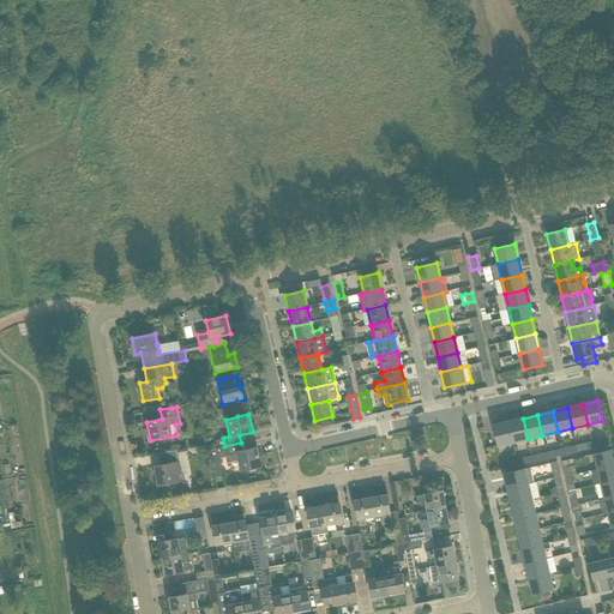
[(528,439),(523,419),(509,422),(512,443),(528,439)]
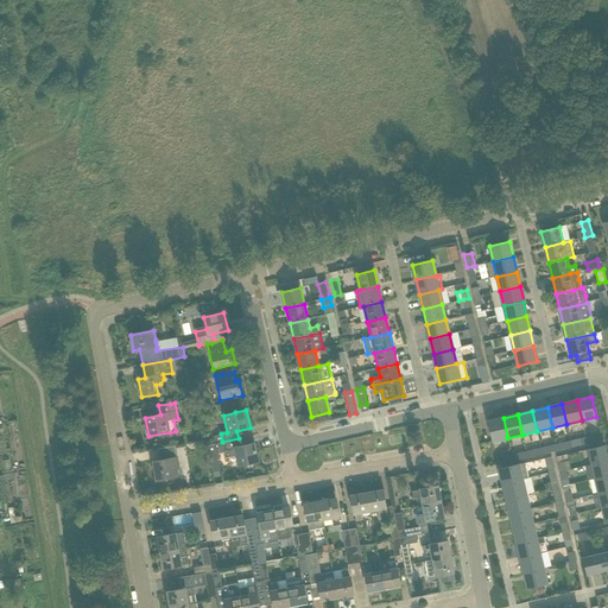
[(507,438),(504,418),(488,422),(493,442),(507,438)]
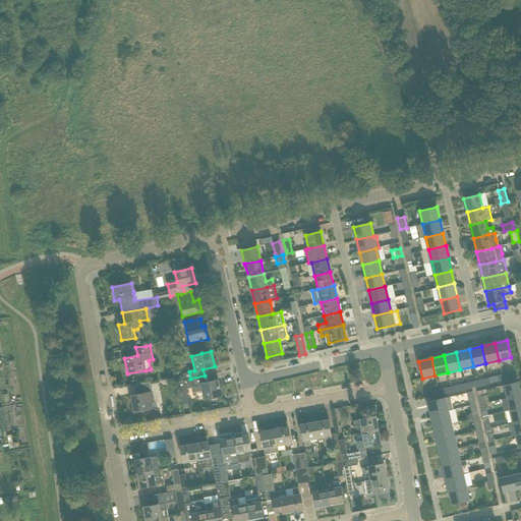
[(205,375),(190,379),(177,383),(180,395),(188,394),(186,389),(191,388),(192,393),(203,390),(205,399),(221,395),(218,380),(207,383),(205,375)]
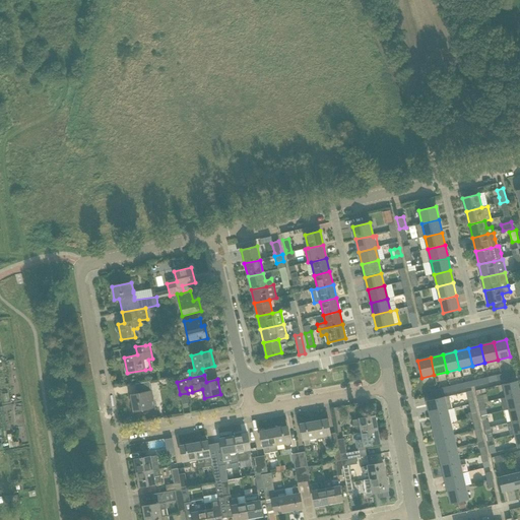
[(149,381),(145,382),(135,384),(136,384),(137,394),(131,395),(134,411),(149,408),(147,399),(152,398),(149,381)]
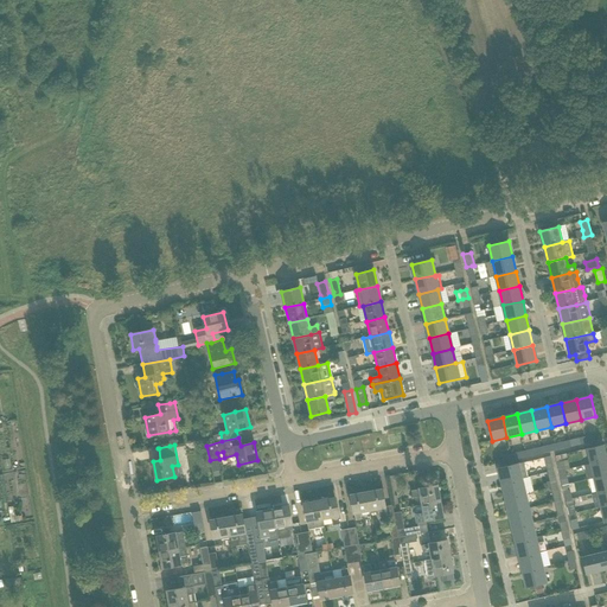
[(606,460),(602,445),(587,449),(590,464),(606,460)]
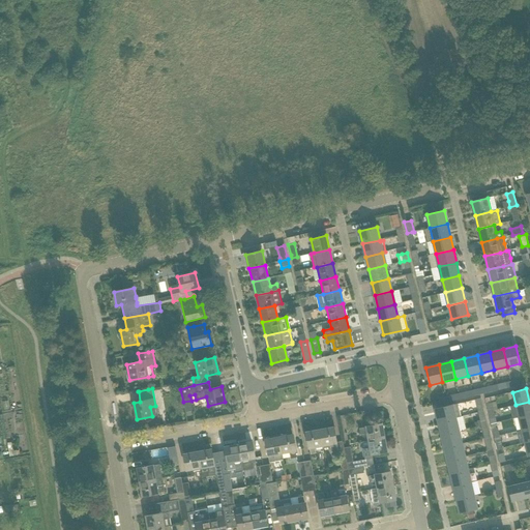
[(496,402),(486,404),(488,411),(493,410),(498,409),(496,402)]
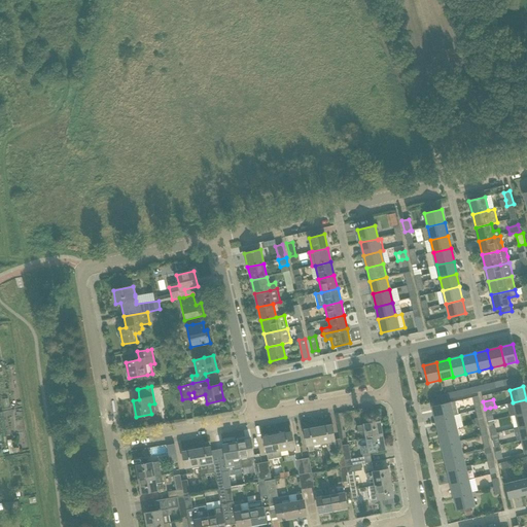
[(526,412),(526,402),(526,399),(513,402),(516,415),(526,412)]
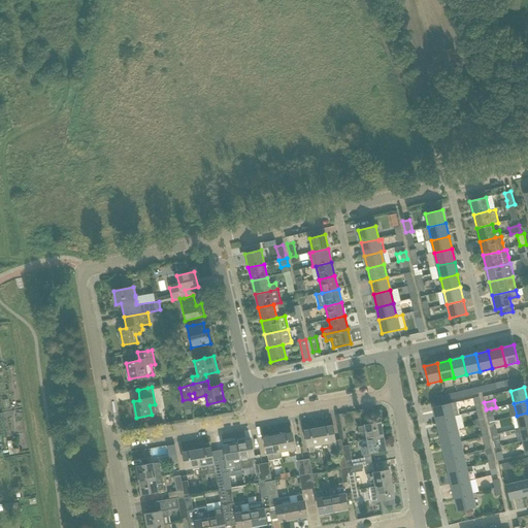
[(438,406),(433,407),(436,421),(453,417),(454,417),(459,416),(456,402),(451,403),(443,405),(438,406)]
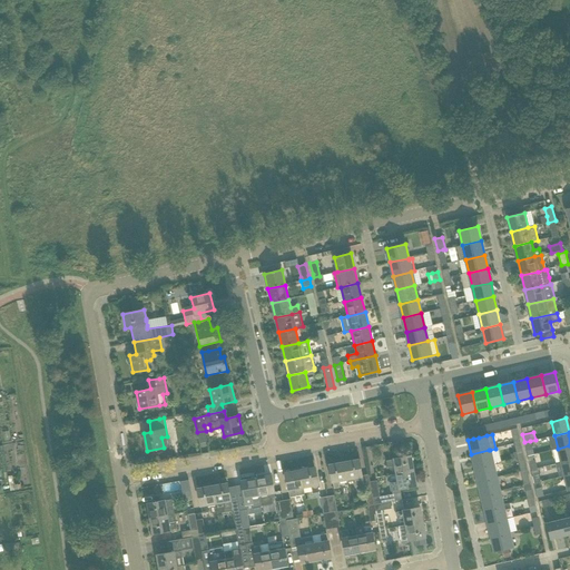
[(569,460),(569,445),(558,449),(560,463),(569,460)]
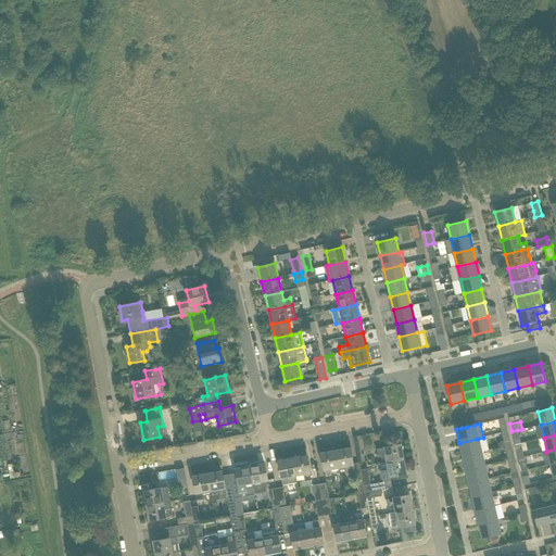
[(481,452),(478,439),(459,443),(463,456),(481,452)]
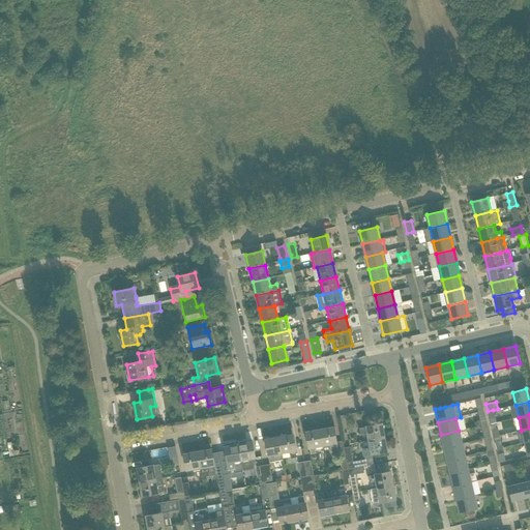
[(359,429),(360,435),(366,434),(369,441),(384,438),(382,424),(359,429)]
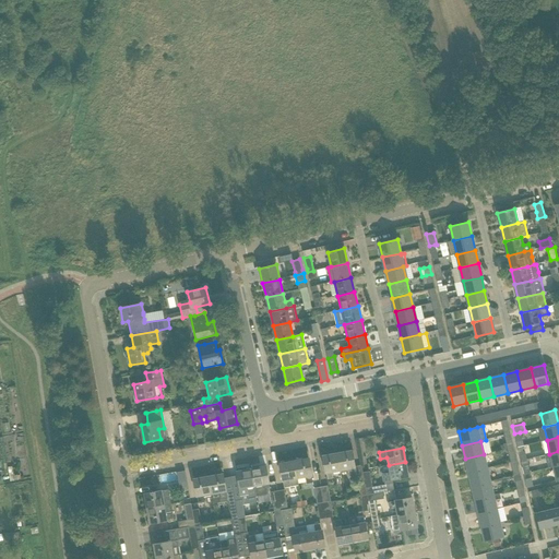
[(356,475),(354,462),(352,451),(337,453),(340,470),(347,468),(349,476),(356,475)]
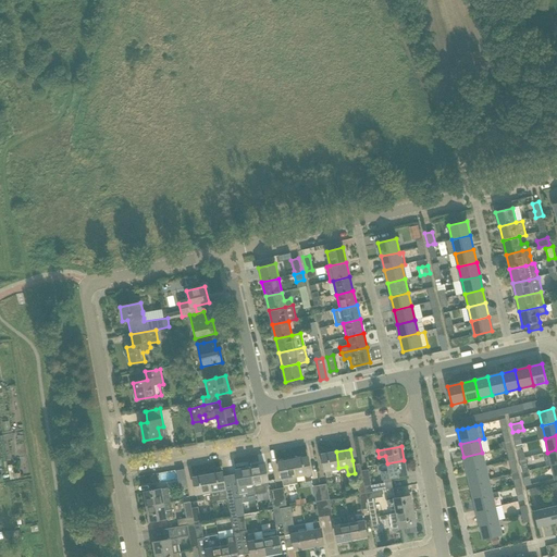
[(556,463),(556,449),(547,453),(551,466),(556,463)]
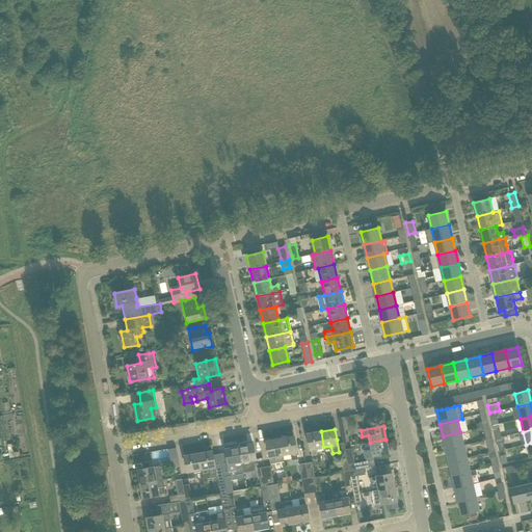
[(323,447),(321,431),(307,434),(311,457),(317,455),(316,448),(323,447)]
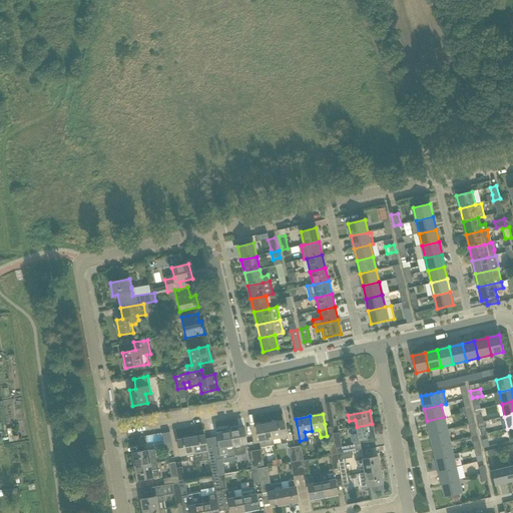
[(447,430),(444,417),(427,421),(430,434),(447,430)]
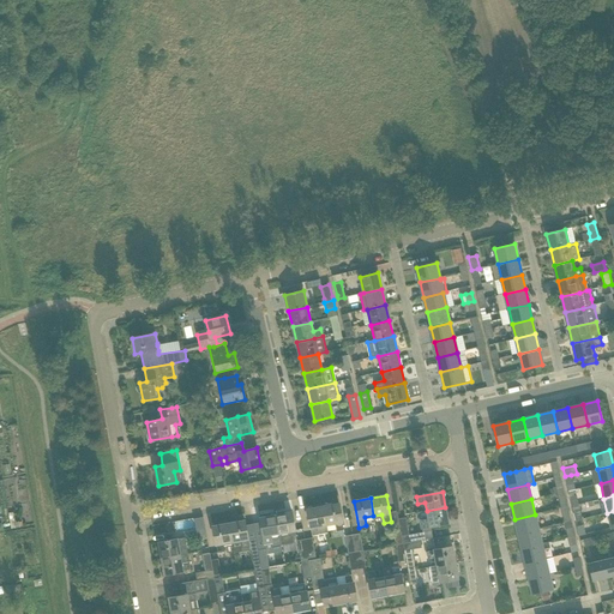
[(343,530),(341,516),(339,504),(323,506),(326,524),(335,523),(336,531),(343,530)]
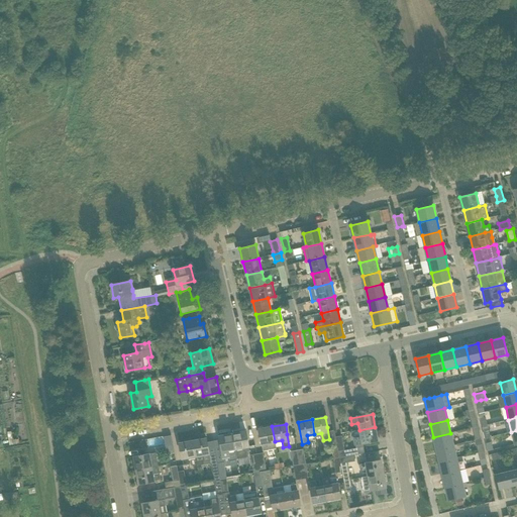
[(275,441),(272,426),(259,429),(263,452),(277,449),(275,441)]
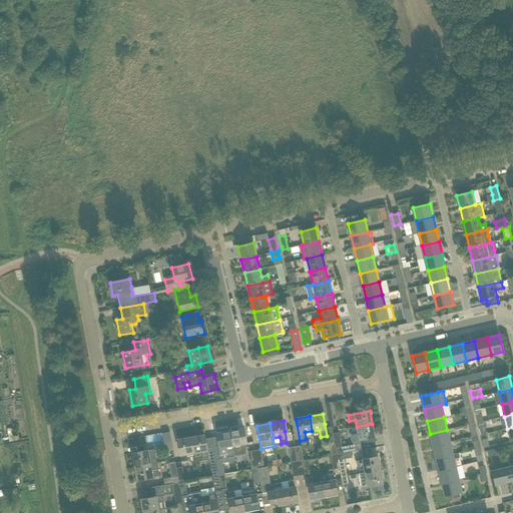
[(374,437),(372,424),(357,427),(358,434),(352,435),(353,445),(361,444),(360,440),(374,437)]
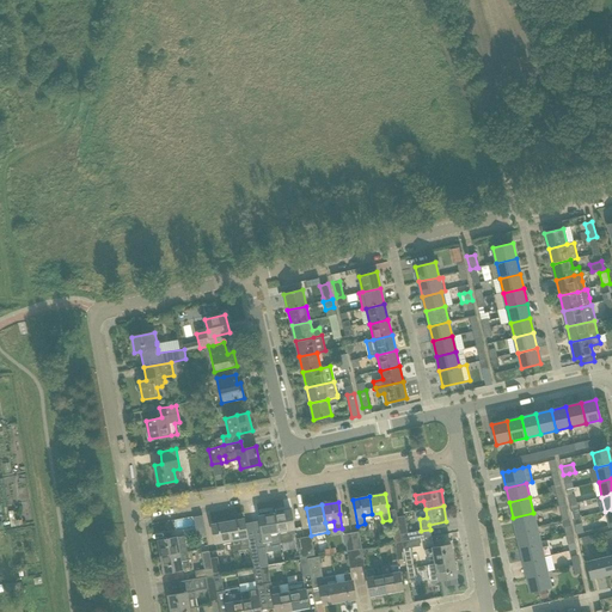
[(269,510),(258,513),(259,516),(261,528),(264,543),(270,542),(270,545),(280,543),(279,531),(275,514),(270,514),(269,510)]
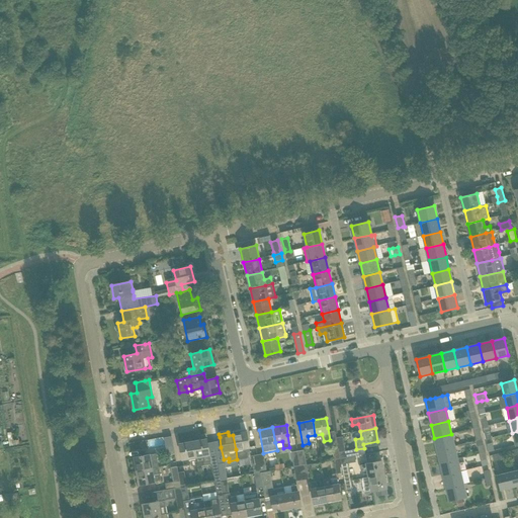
[(246,432),(233,435),(236,449),(237,459),(248,457),(248,454),(250,454),(248,442),(246,432)]
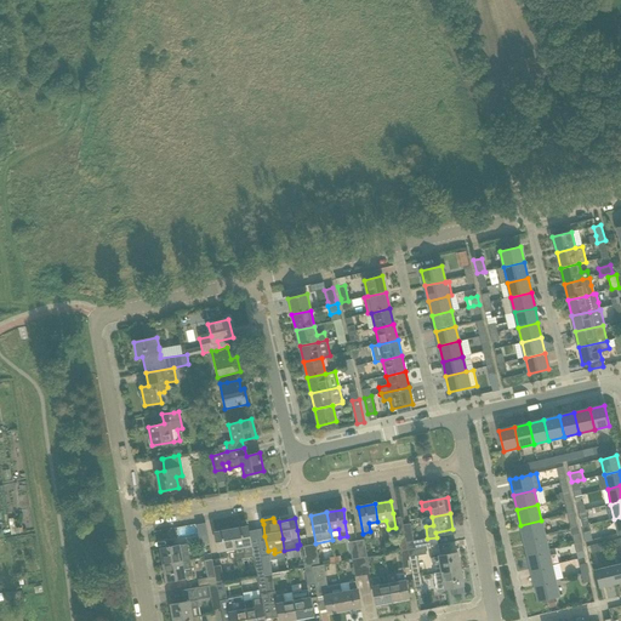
[(545,535),(541,520),(520,525),(524,540),(545,535)]
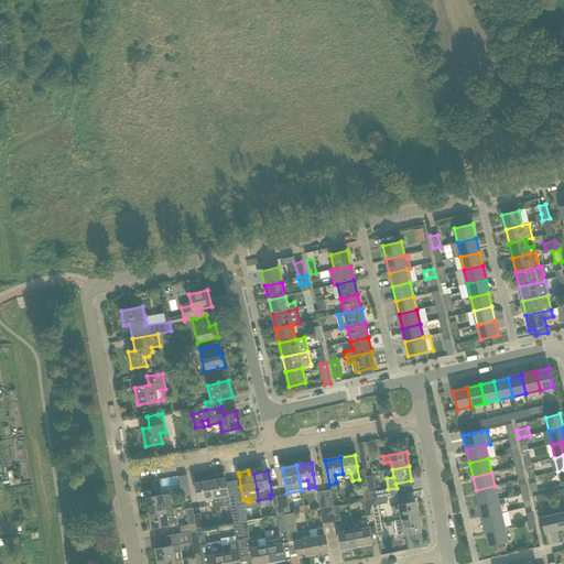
[(366,477),(367,483),(368,492),(376,491),(372,476),(366,477)]
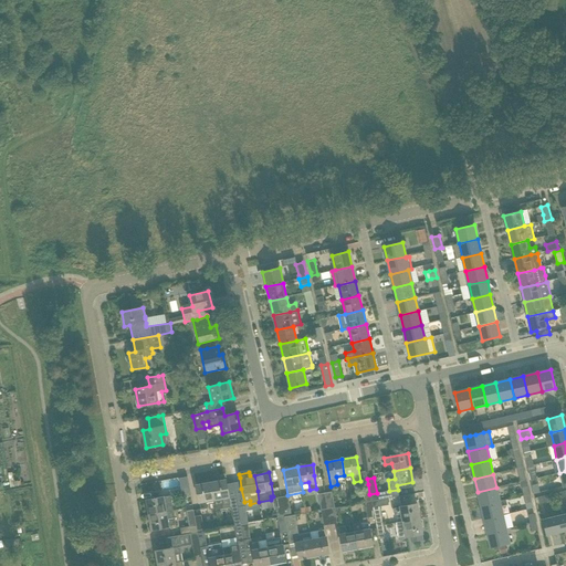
[(230,504),(228,491),(226,480),(210,483),(213,499),(221,498),(223,505),(230,504)]
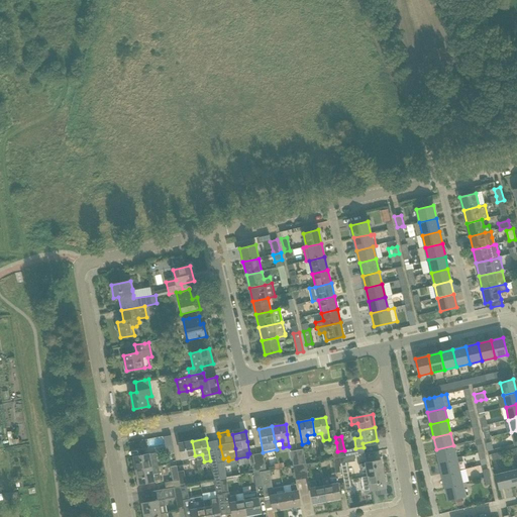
[(192,441),(179,443),(181,453),(183,466),(189,464),(188,459),(195,457),(195,455),(192,441)]
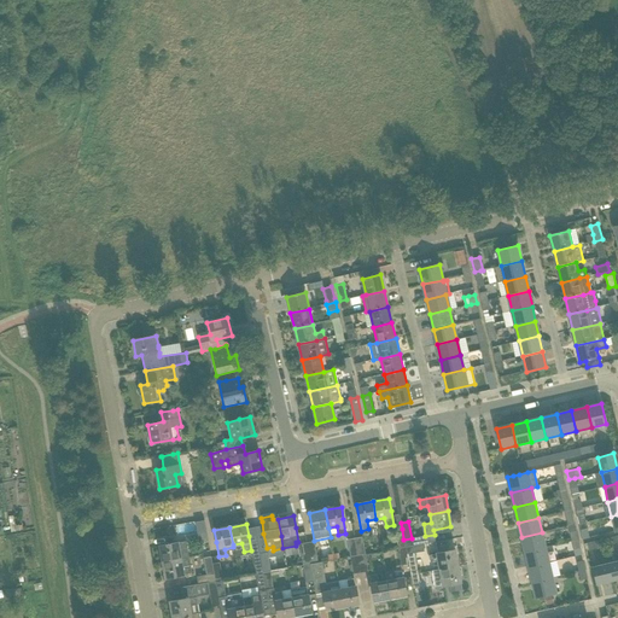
[(404,547),(403,540),(402,529),(394,531),(397,548),(404,547)]
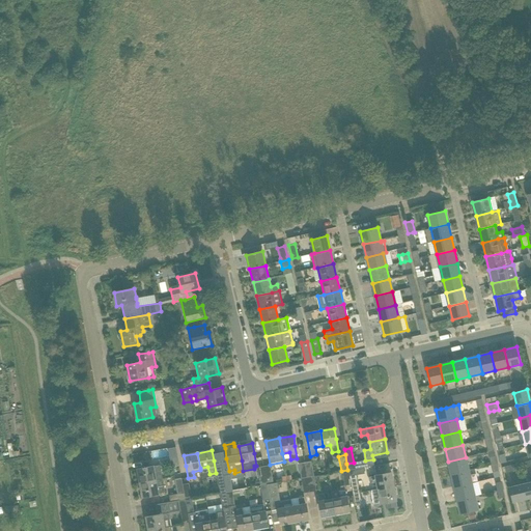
[(468,471),(466,457),(448,462),(451,475),(468,471)]
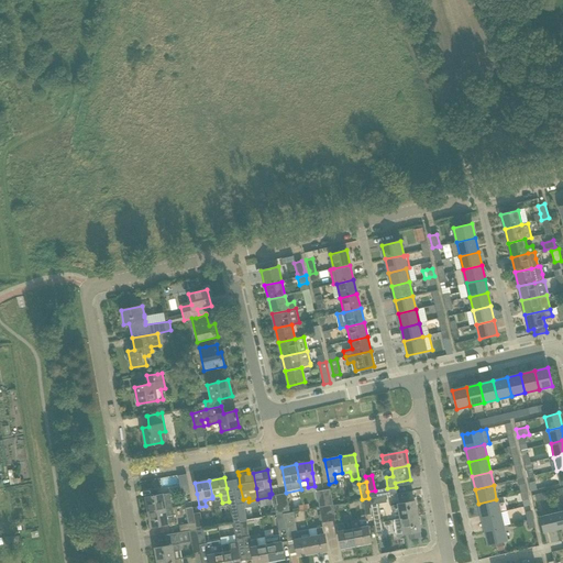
[(384,488),(375,490),(367,492),(368,498),(385,496),(384,488)]
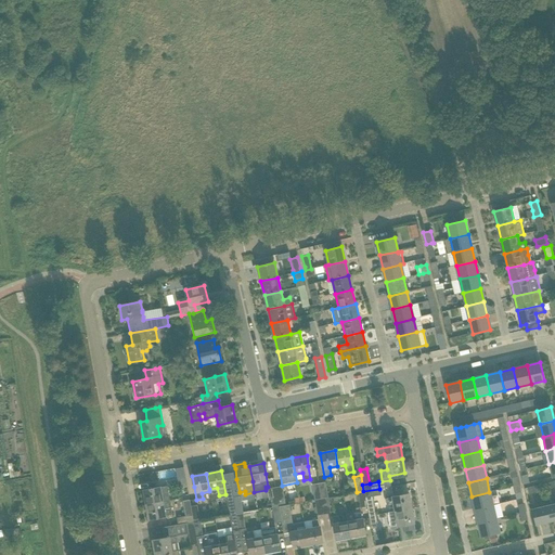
[(325,482),(319,483),(321,499),(327,498),(325,482)]
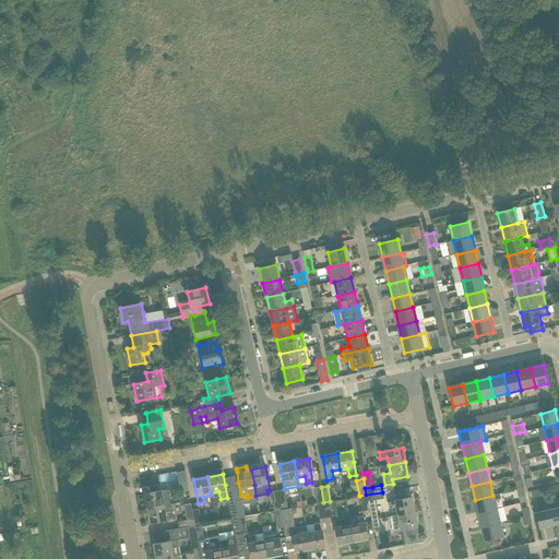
[(323,502),(321,487),(314,488),(318,503),(323,502)]
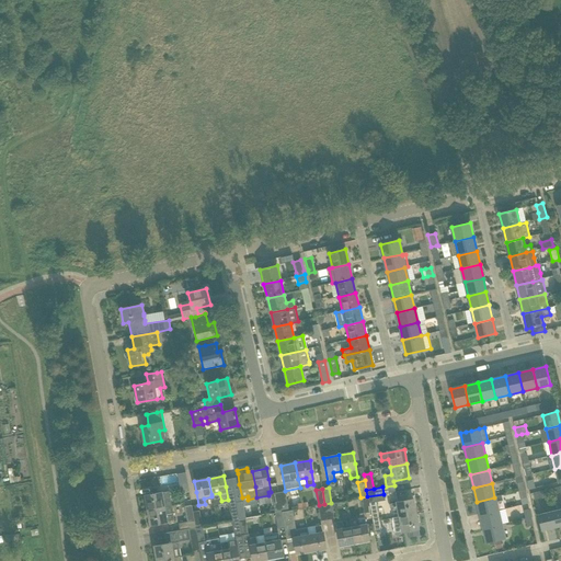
[(285,490),(278,491),(279,496),(282,512),(288,511),(286,495),(285,490)]
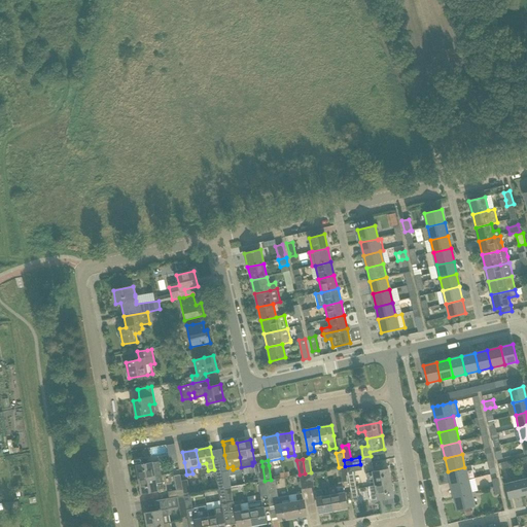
[(514,460),(500,463),(501,469),(515,466),(514,460)]
